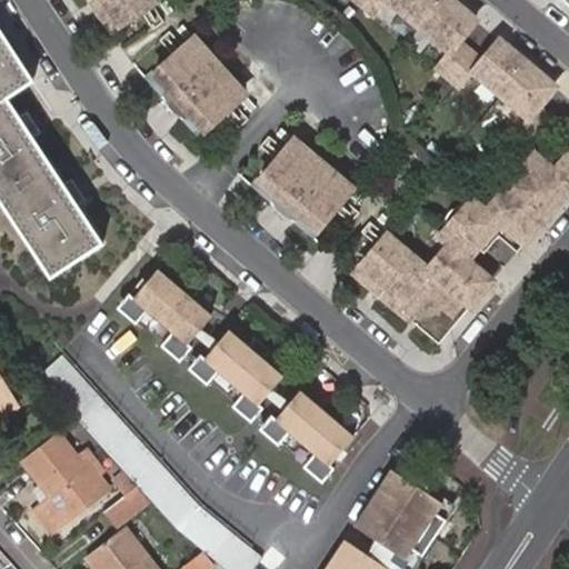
[(88,0),(89,1),(90,0),(99,0),(105,8),(97,13),(108,31),(148,6),(143,0),(88,0)]
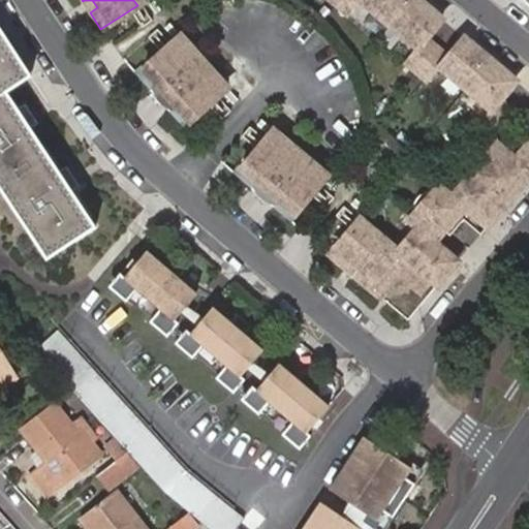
[(329,0),(351,20),(363,6),(417,55),(406,68),(428,87),(439,73),(486,114),(473,127),(487,138),(506,115),(494,104),(510,85),(464,45),(447,63),(426,44),(442,26),(425,10),(413,0),(329,0)]
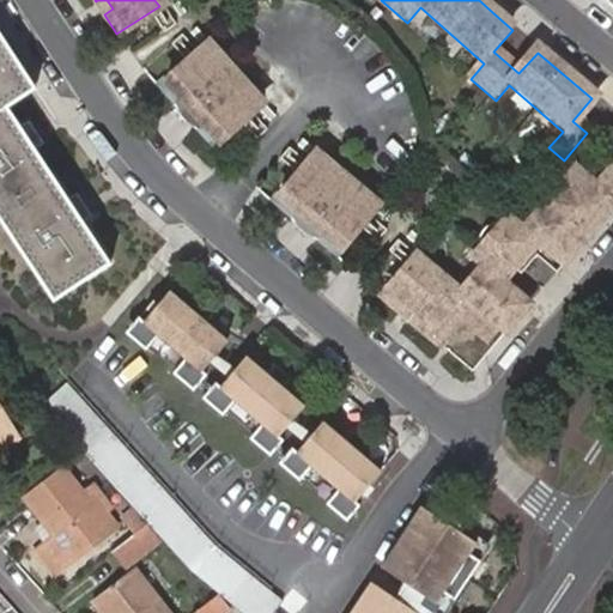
[(189,29),(184,34),(193,43),(198,38),(189,29)]
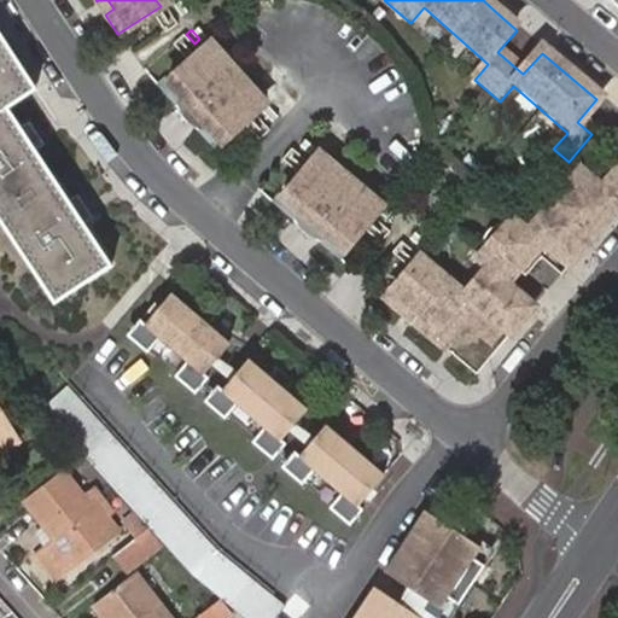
[(10,108),(38,89),(0,30),(0,215),(58,303),(112,267),(10,108)]
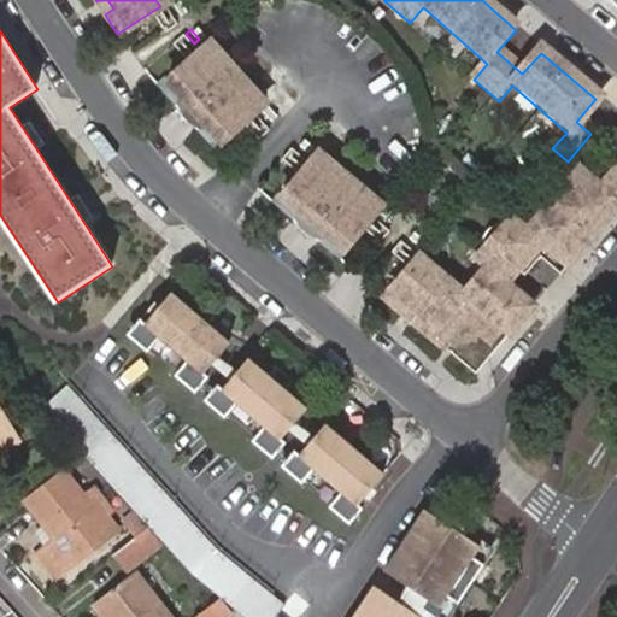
[(259,101),(204,43),(156,89),(171,106),(178,100),(201,123),(194,130),(210,148),(259,101)]
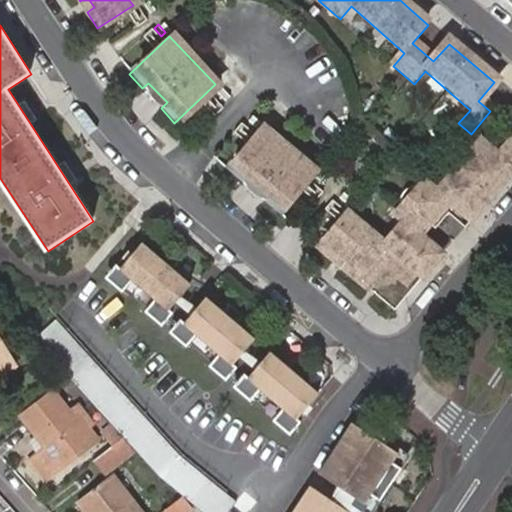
[(219,89),(216,93),(222,100),(226,95),(219,89)]
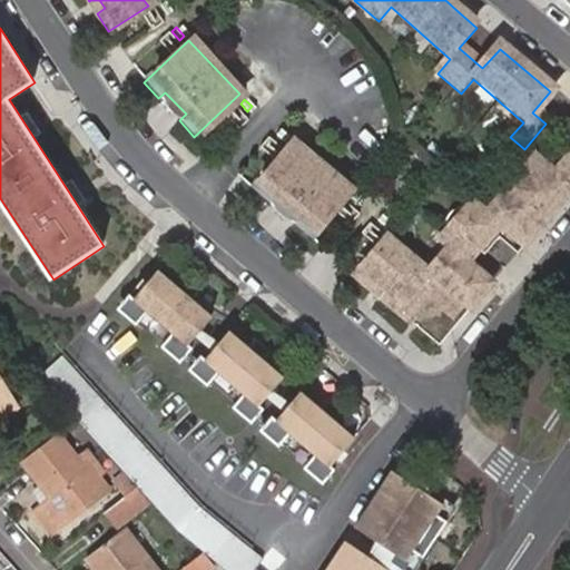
[(279,131),(275,137),(283,143),(287,137),(279,131)]
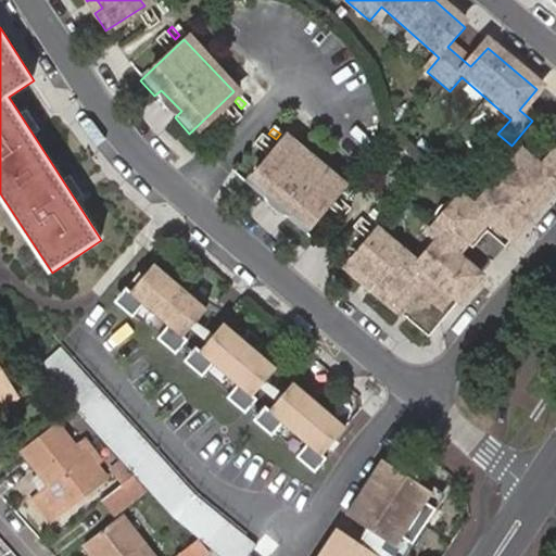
[(340,184),(286,137),(245,184),(262,198),(267,190),(290,209),(285,216),(300,230),(340,184)]
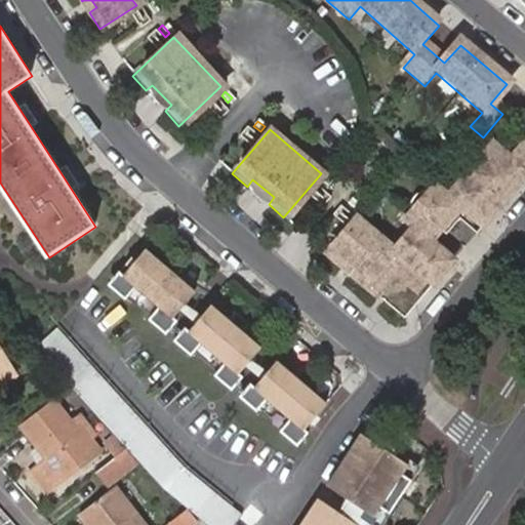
[(493,145),(447,197),(465,211),(469,207),(486,223),(520,184),(515,179),(524,167),(524,143),(511,160),(493,145)]
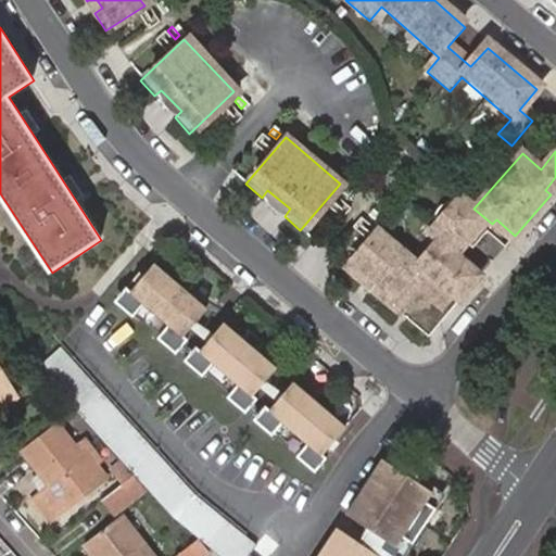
[(344,188),(339,194),(349,202),(354,196),(344,188)]
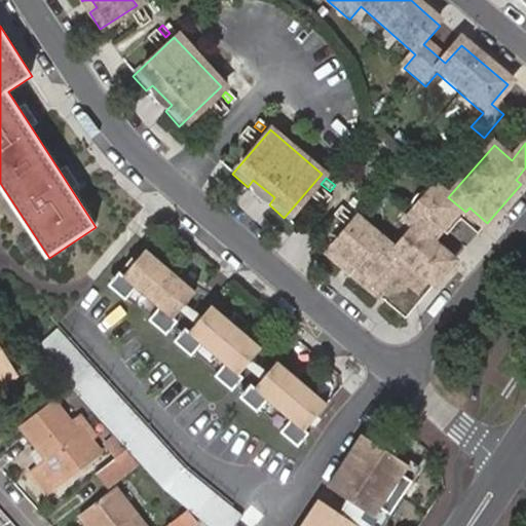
[(453,213),(478,233),(487,223),(470,208),(465,212),(448,197),(437,187),(430,193),(453,213)]
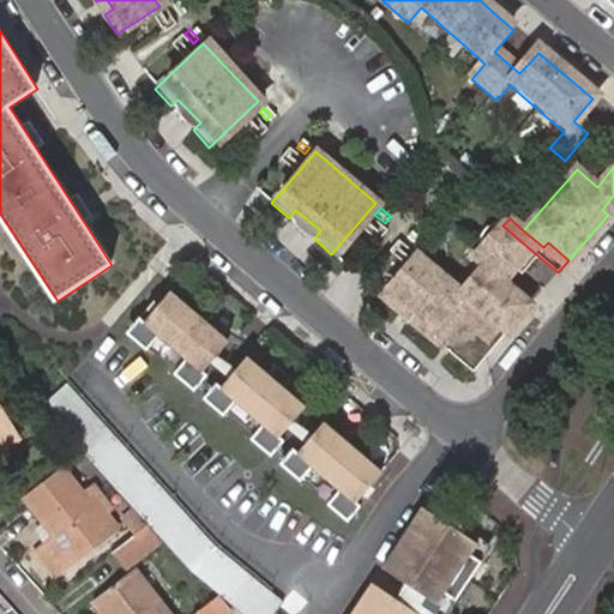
[(461,292),(414,253),(379,295),(398,312),(405,304),(416,312),(409,320),(439,347),(449,335),(479,333),(485,341),(497,326),(506,333),(530,306),(501,282),(529,248),(503,226),(500,229),(495,226),(481,236),(473,251),(477,254),(474,259),(482,266),(461,292)]
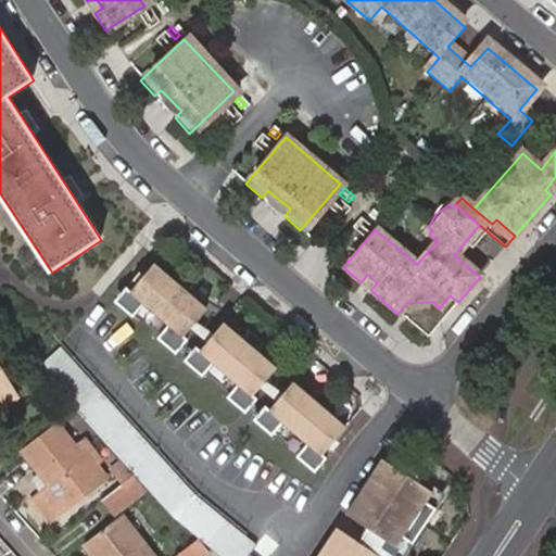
[(369,210),(365,216),(374,224),(379,218),(369,210)]
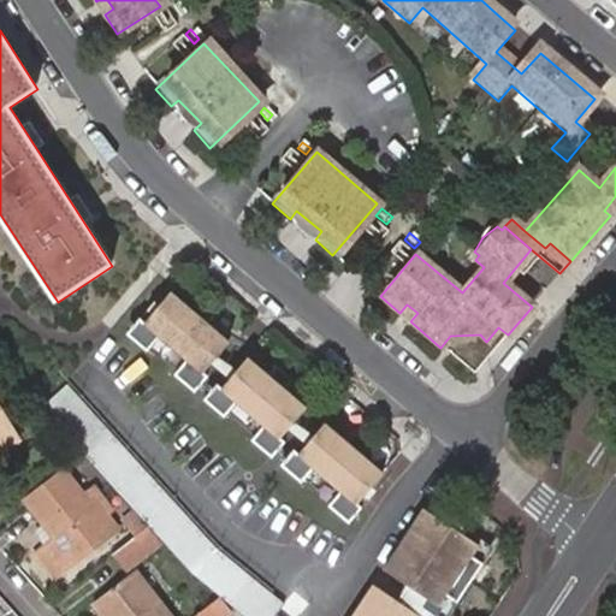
[(230,341),(207,321),(214,314),(199,300),(191,308),(171,290),(144,321),(140,317),(126,333),(148,353),(152,349),(176,369),(173,373),(195,392),(208,374),(203,369),(230,341)]
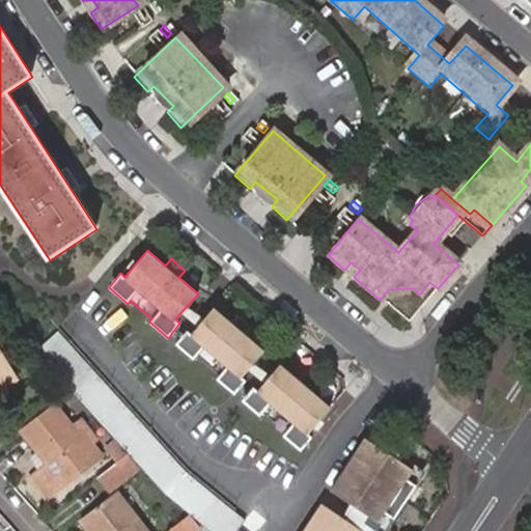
[(248,336),(253,329),(239,317),(233,324),(214,307),(191,335),(187,331),(175,345),(193,360),(196,357),(219,375),(216,380),(234,395),(247,381),(242,378),(264,351),(248,336)]
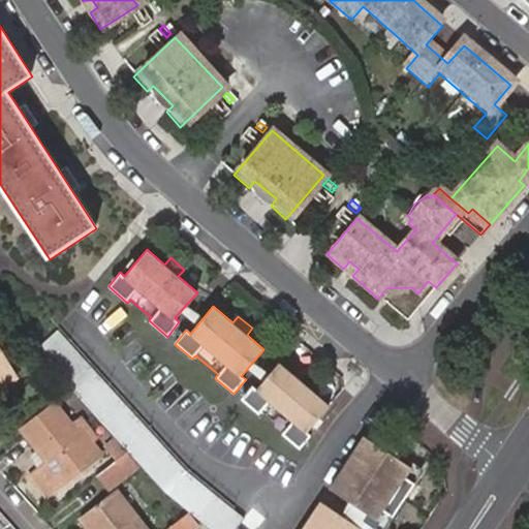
[(69,386),(121,450),(141,469),(188,511),(203,524),(209,528),(234,528),(243,520),(185,470),(58,330),(36,349),(69,386)]
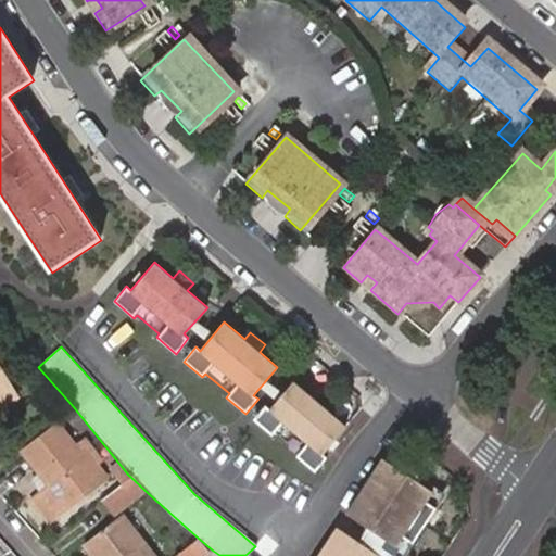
[(0,406),(16,396),(0,369),(0,406)]
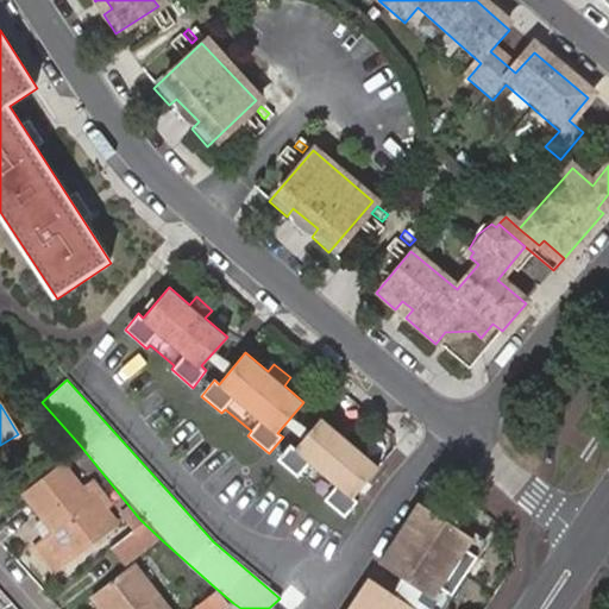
[(355,497),(381,465),(359,449),(366,441),(350,427),(344,435),(322,418),(296,449),(292,444),(277,460),(299,478),(301,473),(327,494),(324,498),(346,519),(359,501),(355,497)]
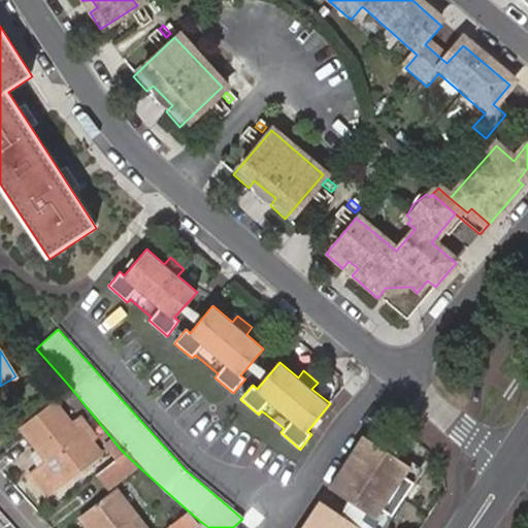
[(25,473),(40,494),(90,457),(48,401),(15,426),(41,461),(25,473)]
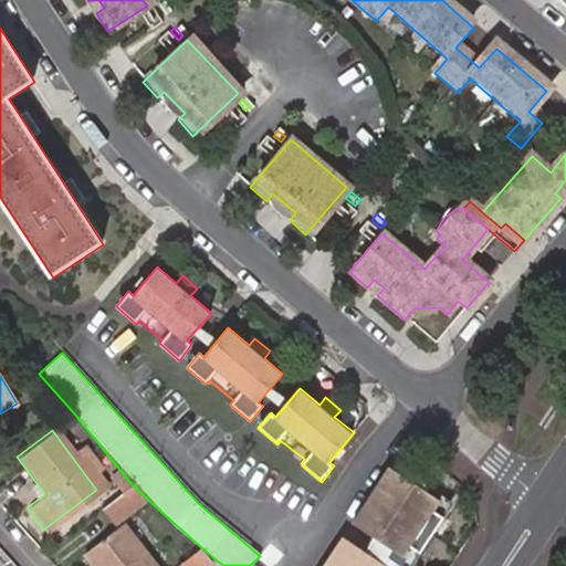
[(84,449),(74,457),(101,492),(106,488),(95,473),(100,469),(84,449)]
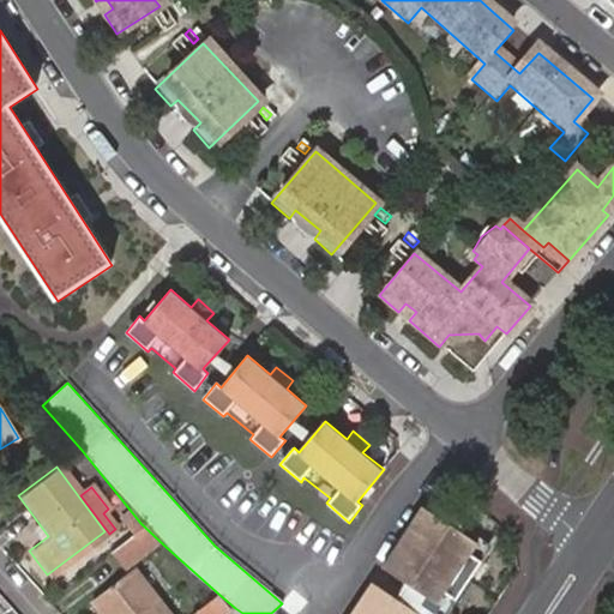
[(422,504),(380,569),(438,605),(444,594),(456,601),(482,559),(471,553),(479,541),(455,525),(457,522),(458,521),(438,507),(434,512),(422,504)]
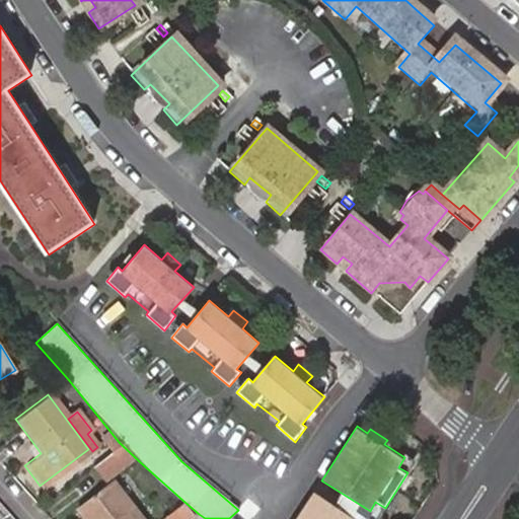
[(408,472),(416,460),(386,441),(384,444),(404,457),(398,467),(408,472)]
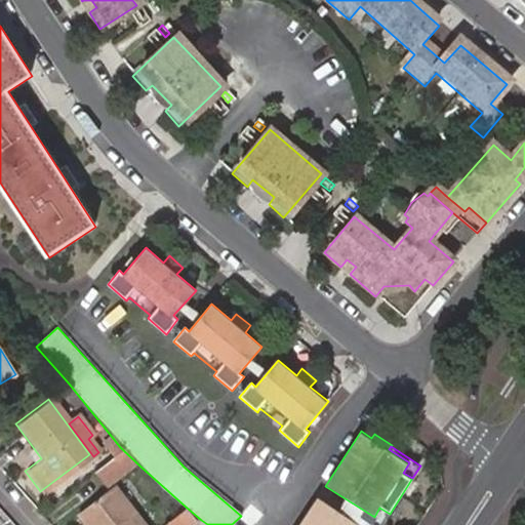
[(120,447),(99,461),(101,463),(113,480),(112,481),(82,503),(98,524),(153,524),(155,524),(117,473),(139,466),(120,447)]
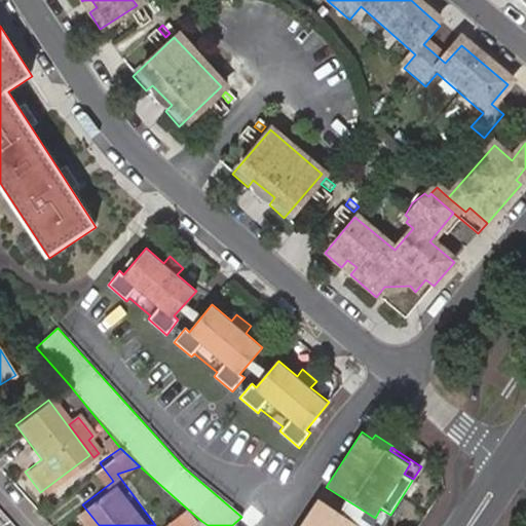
[(361,525),(355,523),(361,515),(312,483),(296,510),(321,525),(361,525)]
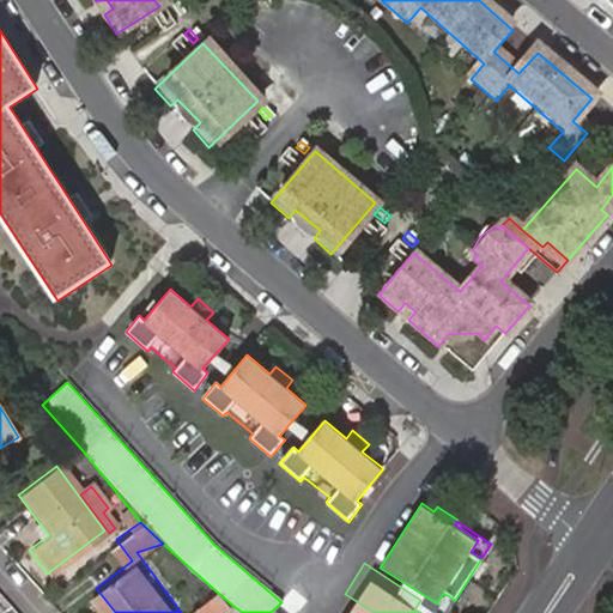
[(225,612),(235,607),(218,593),(201,612),(200,612),(225,612)]
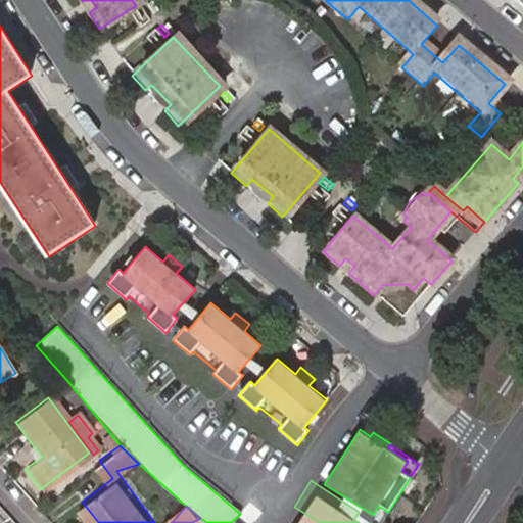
[(319,522),(294,507),(283,522),(319,522)]
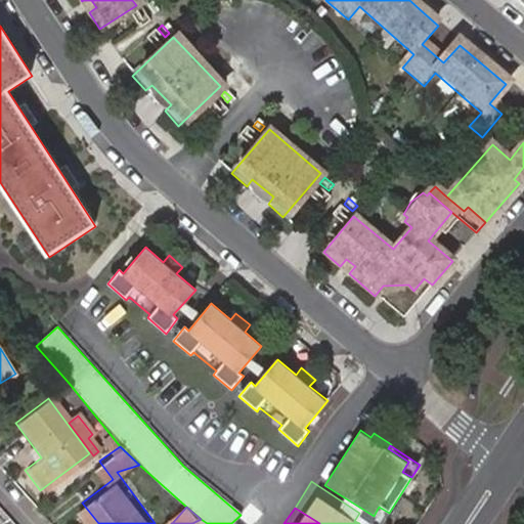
[(364,523),(368,519),(359,513),(354,521),(359,523),(364,523)]
